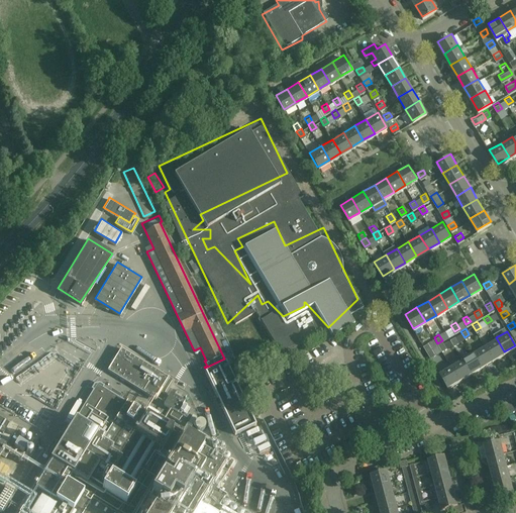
[(453,343),(457,340),(454,335),(449,337),(453,343)]
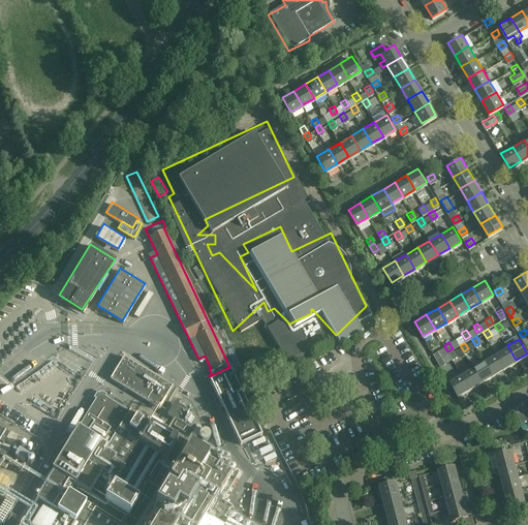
[(507,345),(496,352),(504,367),(516,360),(507,345)]
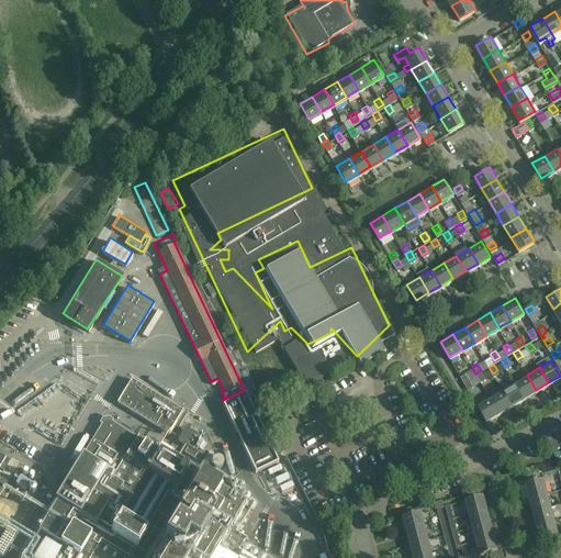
[(480,380),(484,377),(481,370),(475,374),(480,380)]
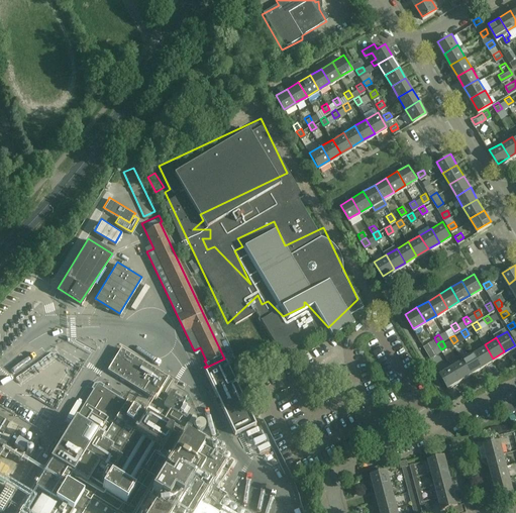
[(422,344),(426,350),(430,347),(427,341),(422,344)]
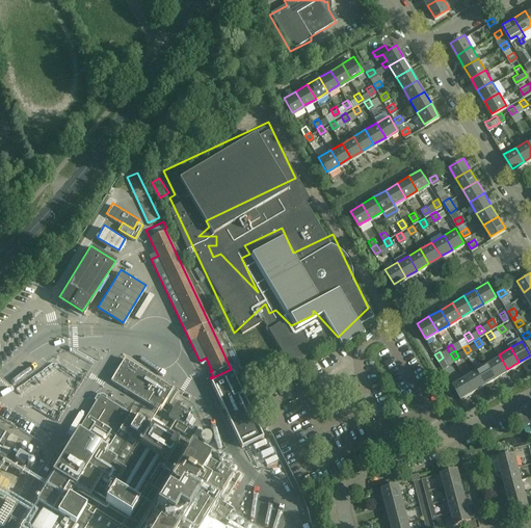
[(110,377),(159,407),(174,386),(124,354),(110,377)]
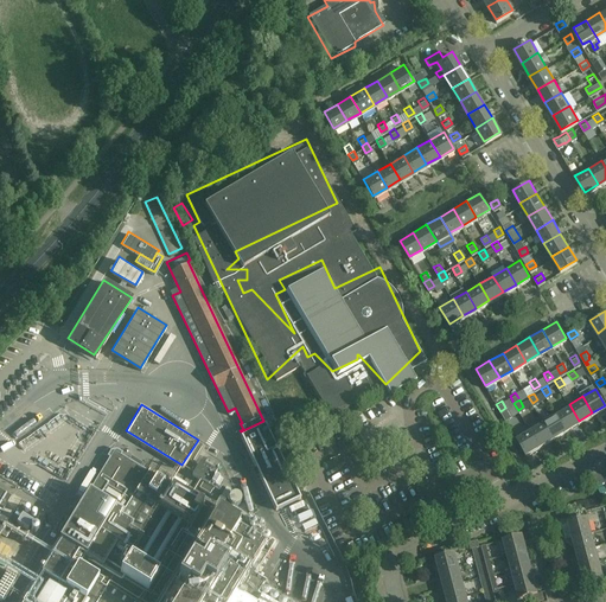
[(579,421),(569,404),(555,412),(566,429),(579,421)]
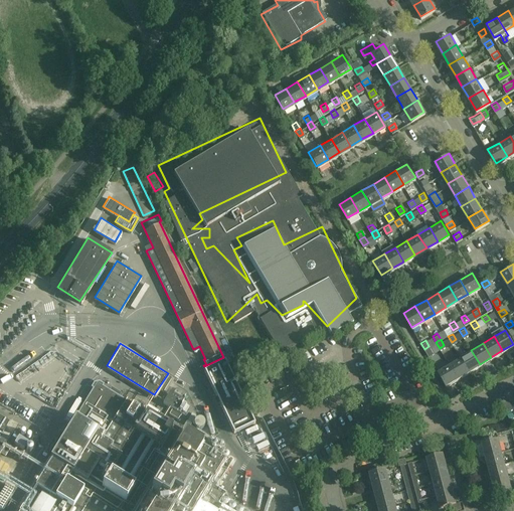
[(427,354),(433,352),(429,346),(424,349),(427,354)]
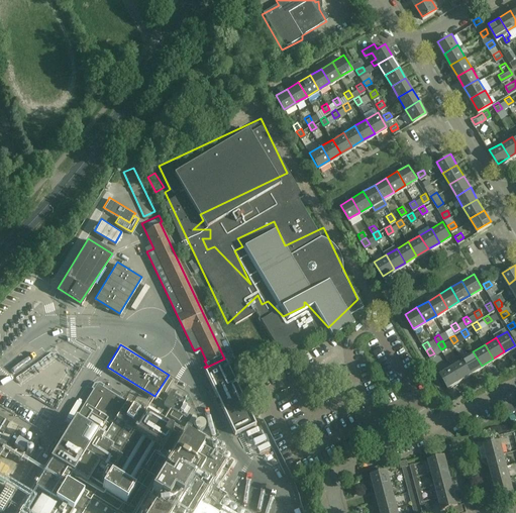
[(482,366),(473,351),(461,357),(470,372),(482,366)]
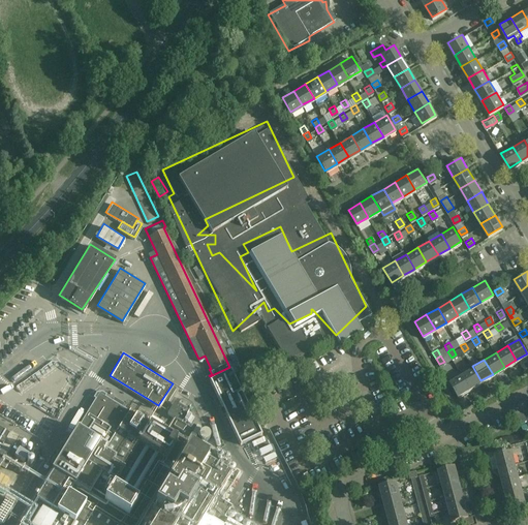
[(229,366),(229,367),(210,376),(209,376),(239,441),(260,431),(229,366)]
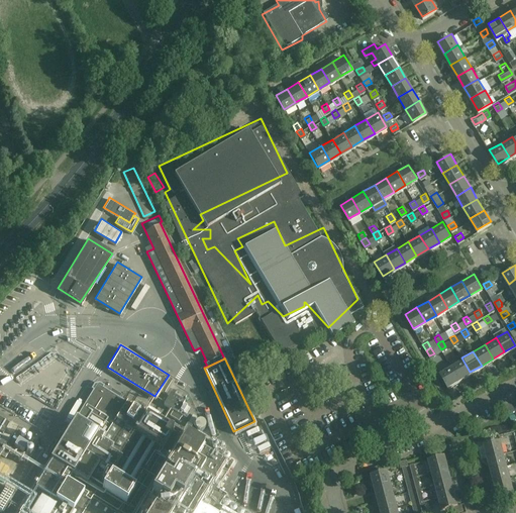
[(450,365),(458,379),(470,372),(461,357),(450,365)]
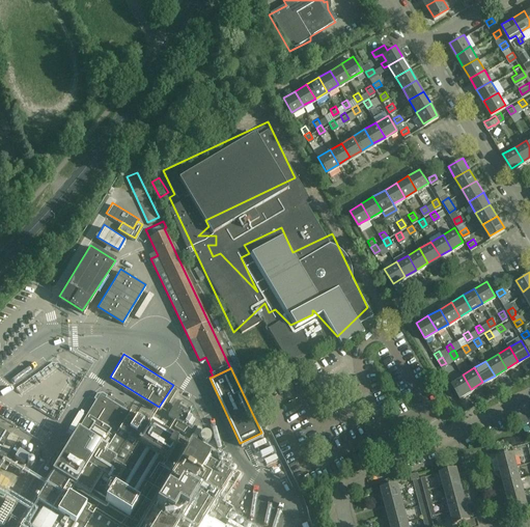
[(471,389),(463,375),(451,382),(459,396),(471,389)]
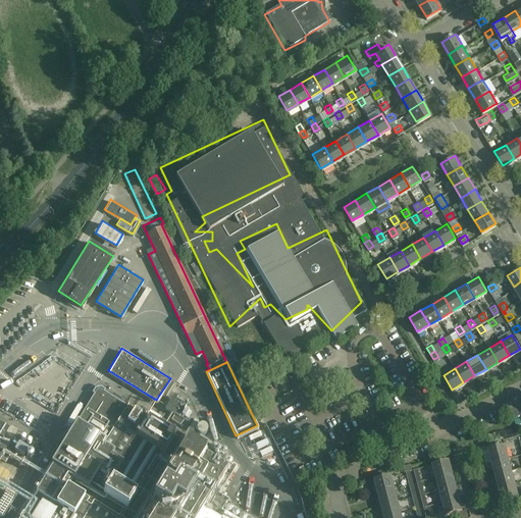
[(194,517),(203,505),(227,463),(203,449),(204,447),(188,436),(187,438),(124,400),(98,382),(84,406),(74,421),(73,420),(50,460),(52,462),(18,516),(19,517),(18,517),(194,517)]
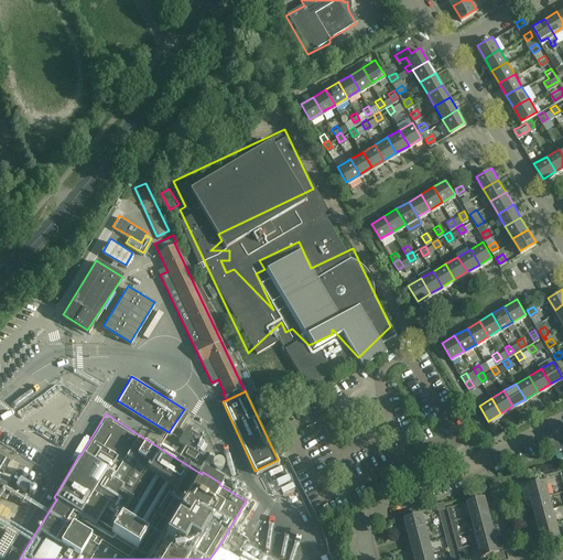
[(185,427),(177,439),(192,448),(199,435),(198,434),(202,429),(192,422),(188,429),(185,427)]
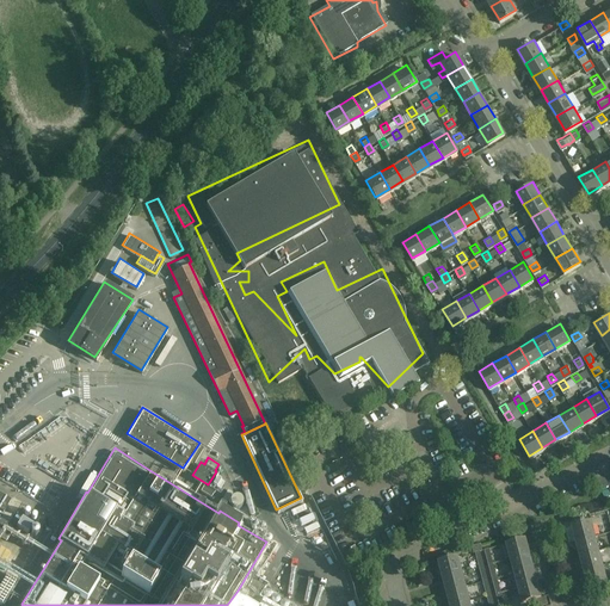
[(0,505),(4,507),(11,495),(0,488),(0,505)]
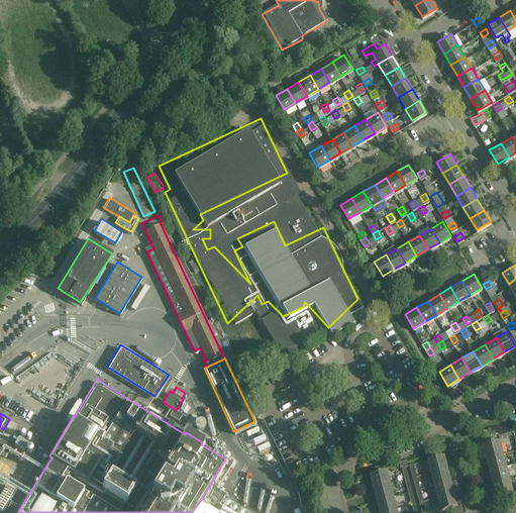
[(8,426),(6,432),(16,436),(19,430),(8,426)]
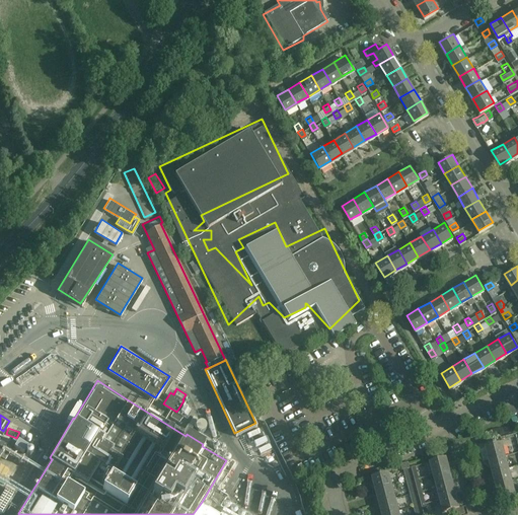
[(17,438),(13,445),(22,451),(26,444),(17,438)]
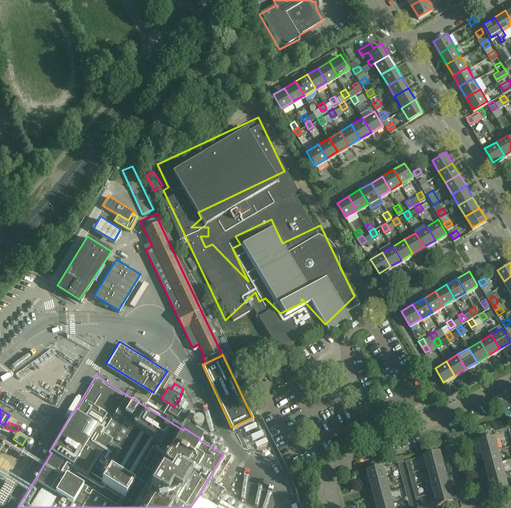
[(481,450),(497,446),(494,433),(477,438),(481,450)]
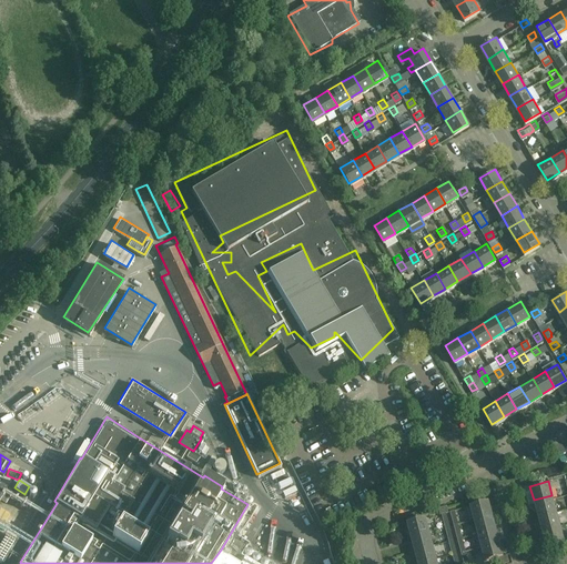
[(7,487),(0,484),(0,499),(4,501),(10,491),(7,489),(7,487)]
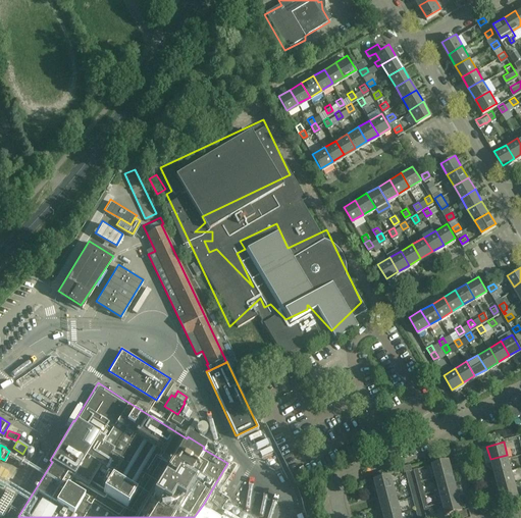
[(507,455),(490,459),(493,471),(510,467),(507,455)]
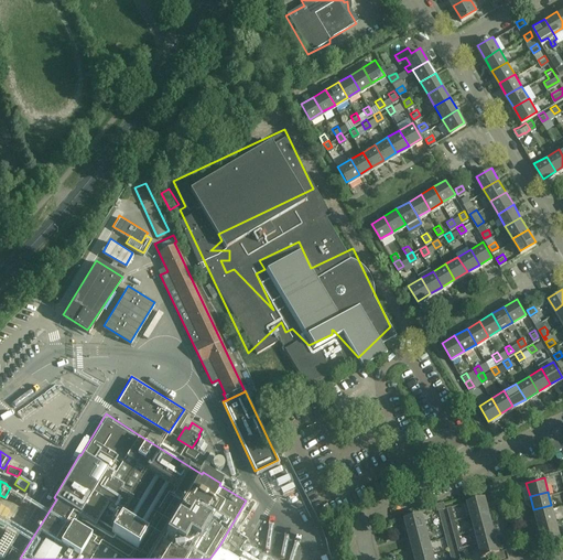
[(469,513),(487,507),(484,494),(466,498),(469,513)]
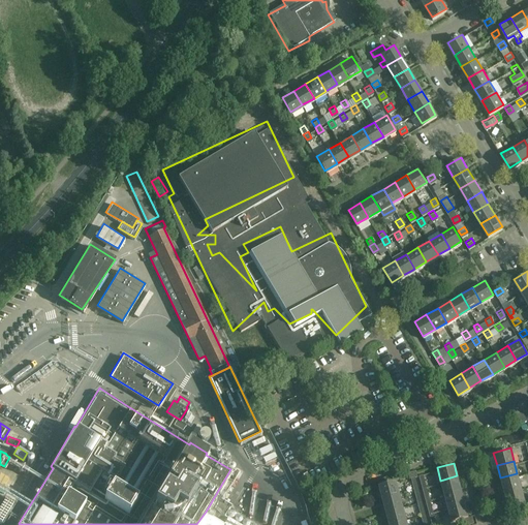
[(413,488),(417,487),(414,474),(416,473),(414,469),(407,471),(408,475),(404,476),(405,480),(411,477),(413,488)]
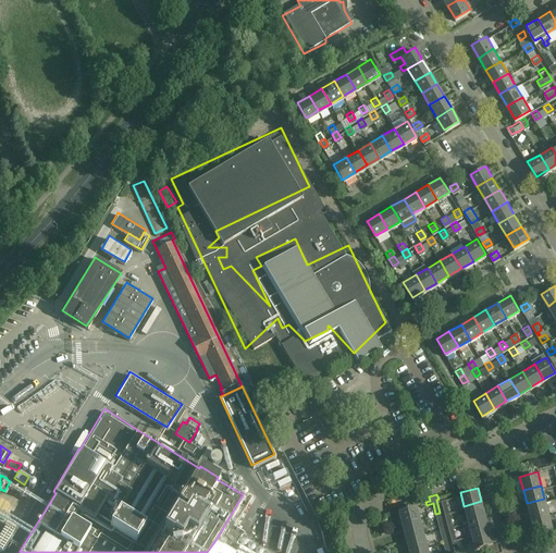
[(544,499),(527,503),(530,516),(547,512),(544,499)]
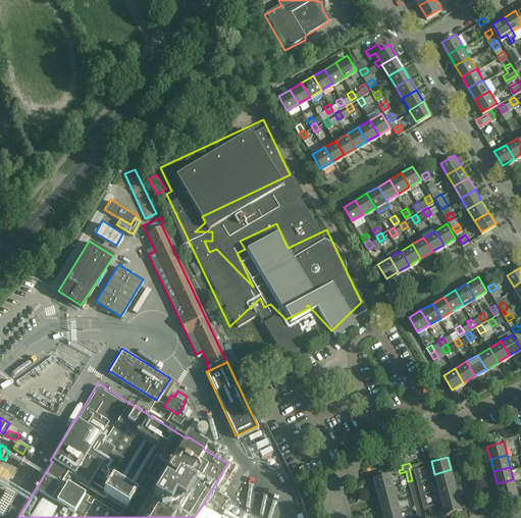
[(451,469),(434,474),(437,486),(455,481),(451,469)]
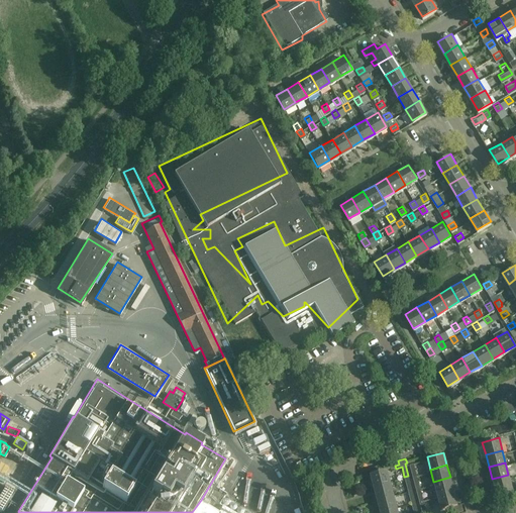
[(373,485),(389,481),(386,468),(370,472),(373,485)]
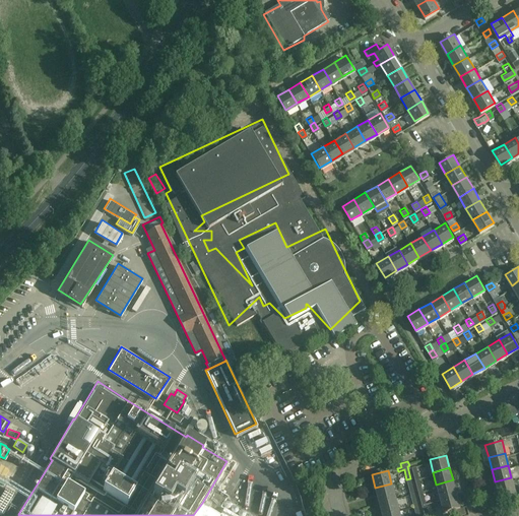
[(511,477),(495,481),(499,495),(515,491),(511,477)]
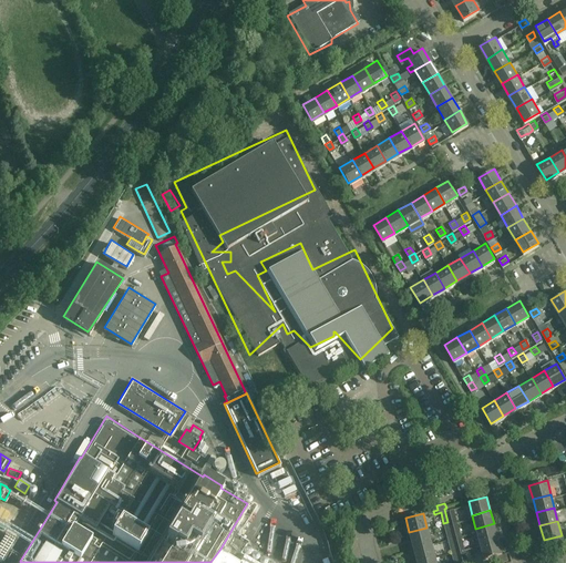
[(494,523),(475,529),(480,542),(497,538),(494,523)]
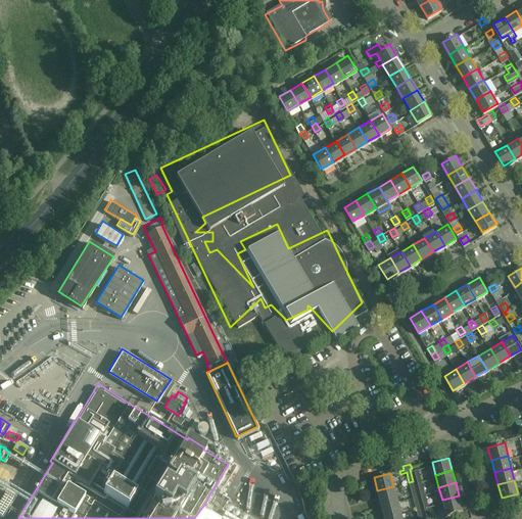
[(393,486),(377,490),(381,503),(397,499),(393,486)]
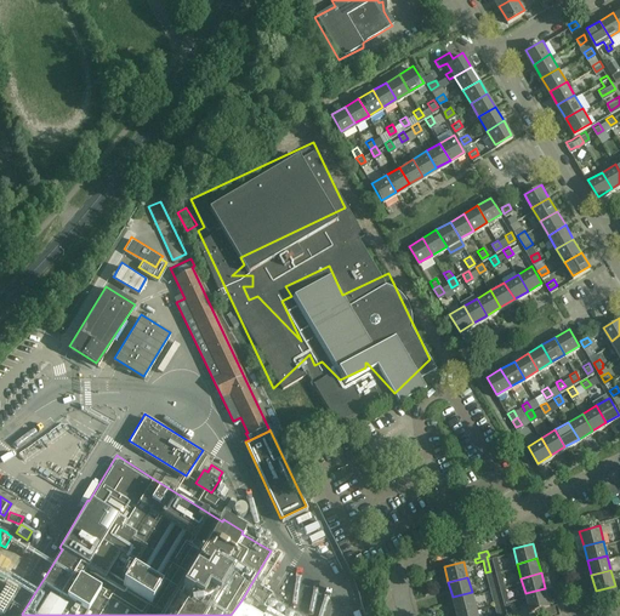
[(545,588),(525,593),(529,608),(549,603),(545,588)]
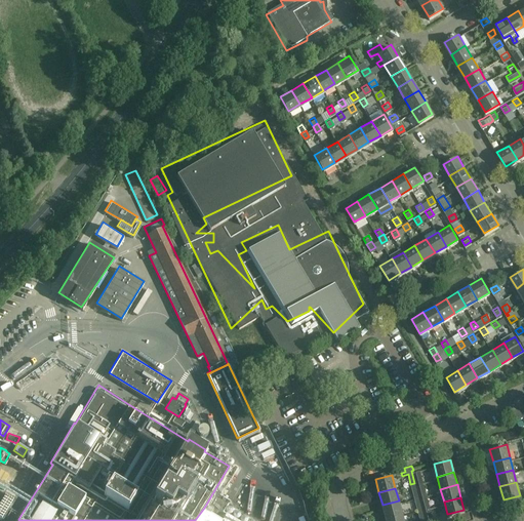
[(399,501),(383,505),(386,517),(402,513),(399,501)]
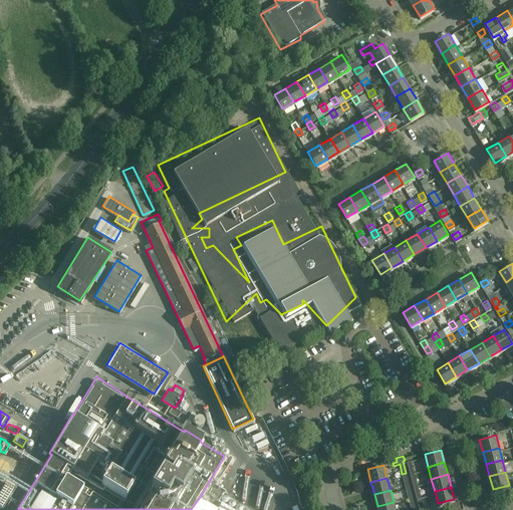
[(234,509),(220,502),(215,507),(200,497),(191,509),(234,509)]
